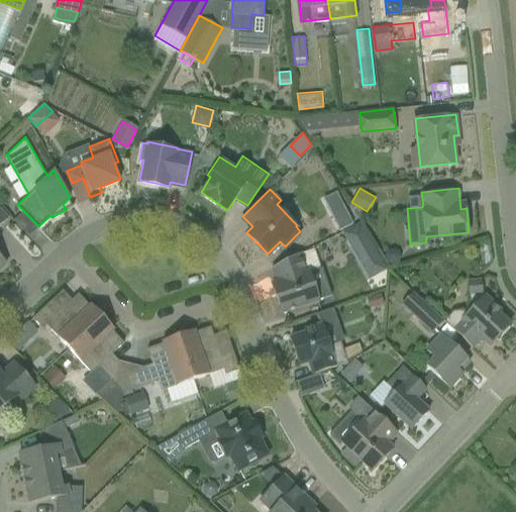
[(337,190),(324,196),(340,228),(353,221),(337,190)]
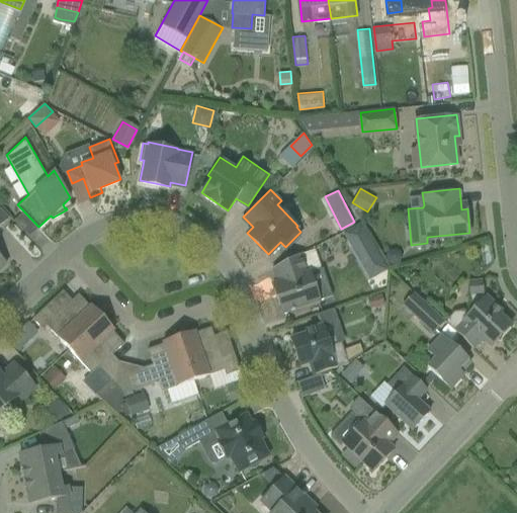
[(382,259),(360,221),(343,231),(365,269),(382,259)]
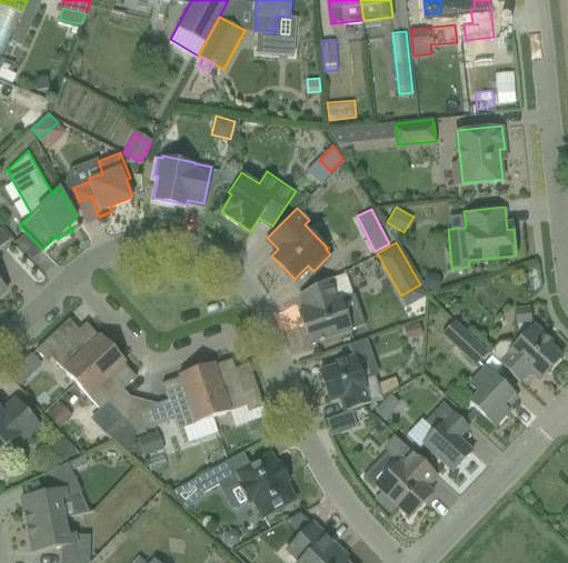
[(356,292),(340,297),(339,297),(331,277),(300,292),(306,309),(300,311),(310,342),(366,323),(356,292)]
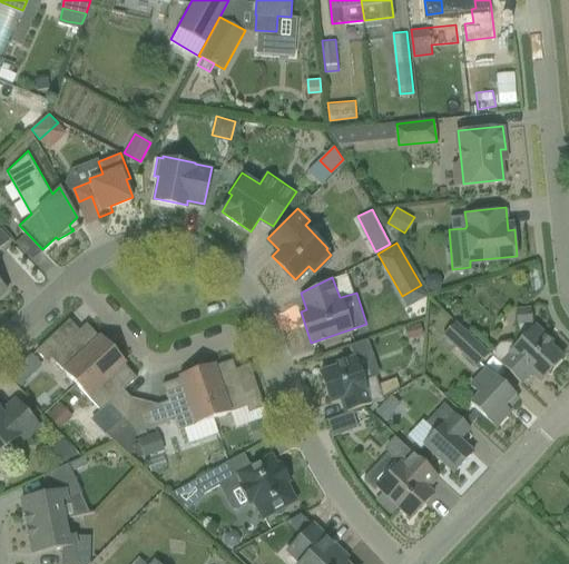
[(421,320),(410,324),(412,335),(423,333),(421,320)]
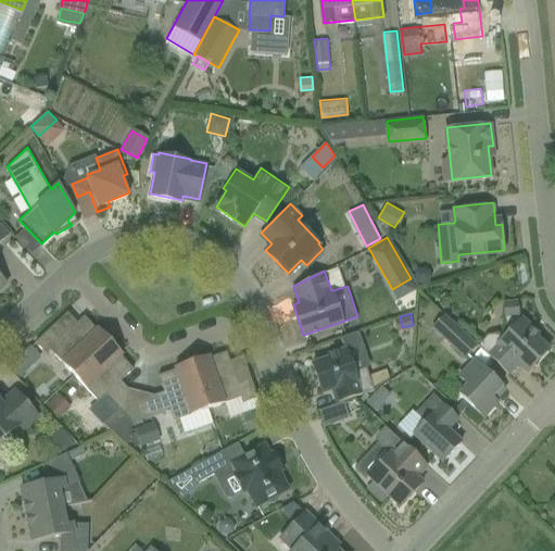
[(51,348),(74,373),(110,340),(85,314),(60,337),(50,326),(36,340),(47,351),(51,348)]
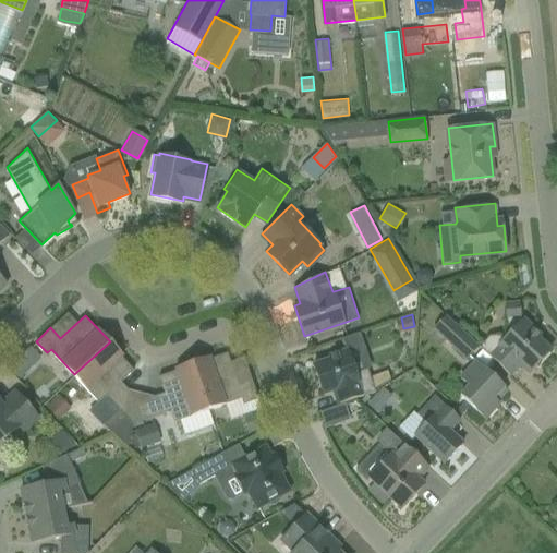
[(530,371),(552,348),(537,335),(537,329),(522,317),(509,333),(505,337),(499,333),(489,334),(480,344),(510,372),(520,362),(530,371)]
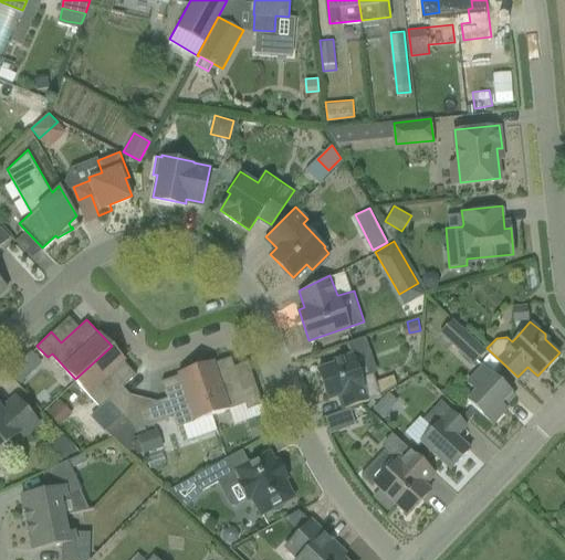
[(484,349),(463,329),(452,341),(473,361),(484,349)]
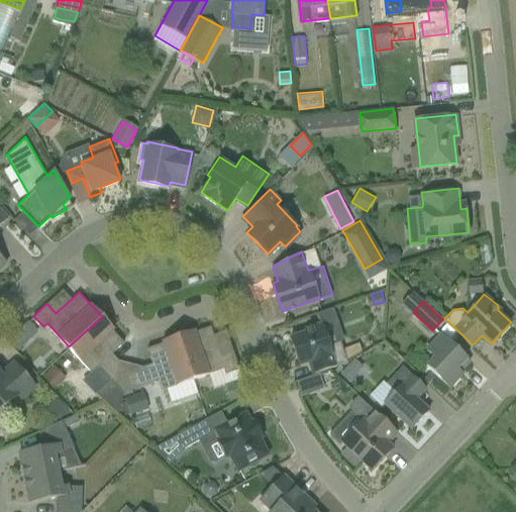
[(315,372),(348,361),(347,359),(363,349),(359,341),(343,347),(341,339),(344,337),(333,306),(318,311),(322,322),(306,327),(307,330),(291,336),(300,363),(310,360),(315,372)]
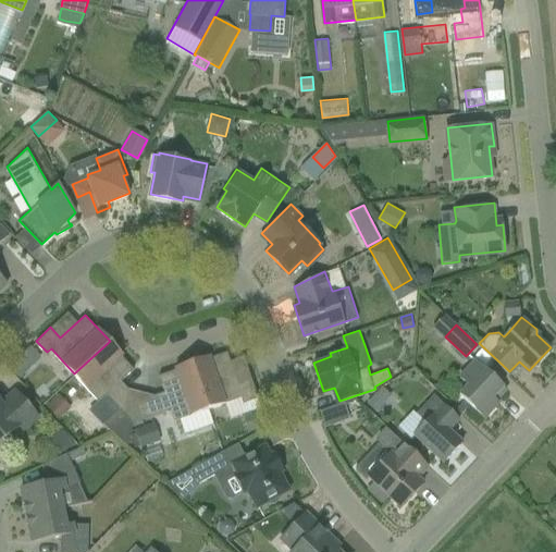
[(107,392),(120,406),(103,422),(127,445),(137,407),(124,404),(128,388),(122,379),(134,367),(110,341),(74,373),(99,400),(107,392)]
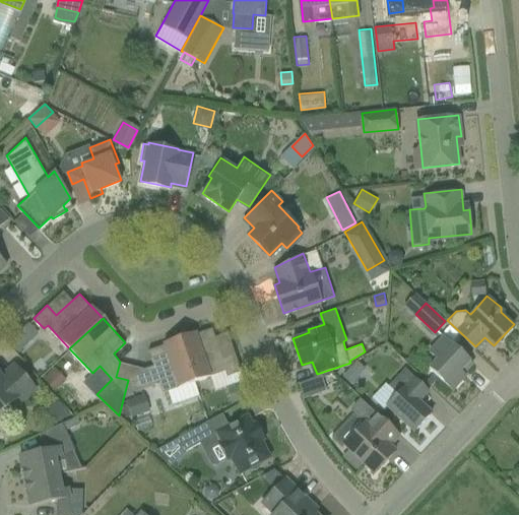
[(225,375),(241,369),(236,352),(222,357),(212,326),(181,337),(195,380),(209,375),(223,370),(225,375)]
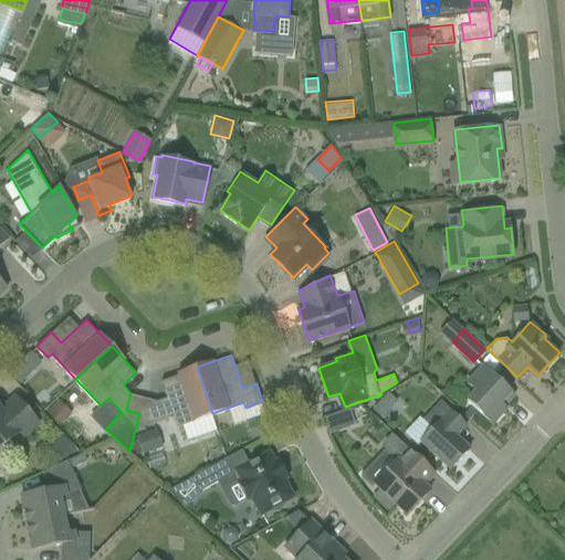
[(19,360),(10,369),(20,381),(30,372),(19,360)]
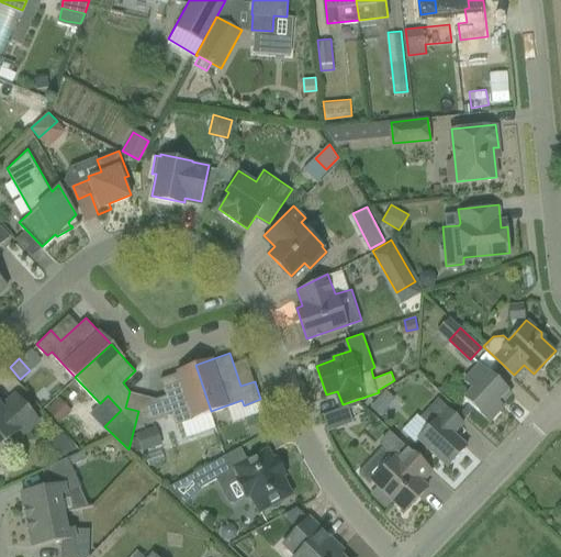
[(463,396),(490,421),(504,405),(501,402),(511,391),(480,361),(463,378),(472,387),(463,396)]
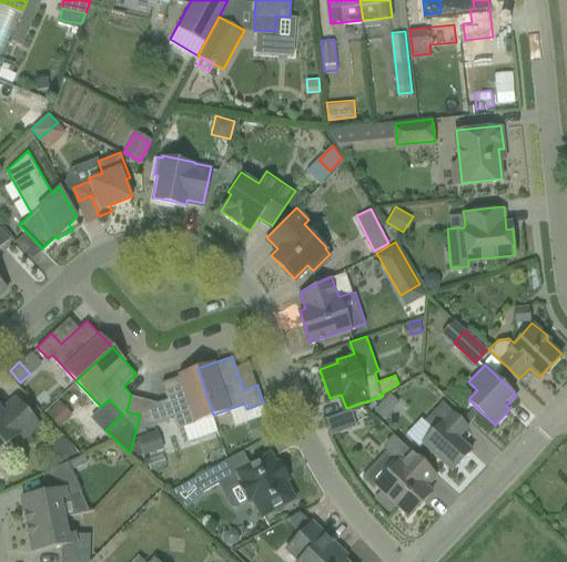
[(178,427),(209,416),(213,415),(198,368),(162,380),(168,397),(158,400),(153,418),(154,422),(174,416),(178,427)]
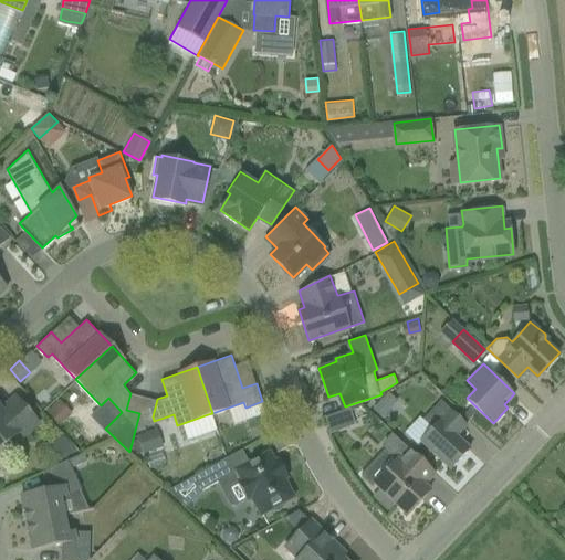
[(373,407),(383,415),(398,399),(388,390),(373,407)]
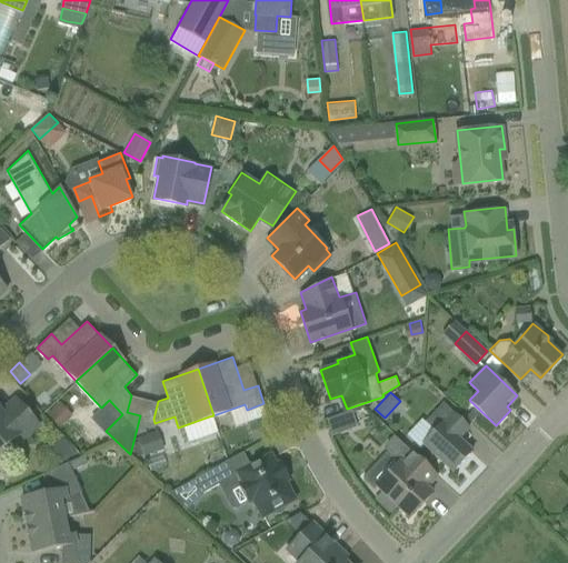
[(23,436),(39,423),(17,396),(1,409),(0,406),(0,449),(20,432),(23,436)]
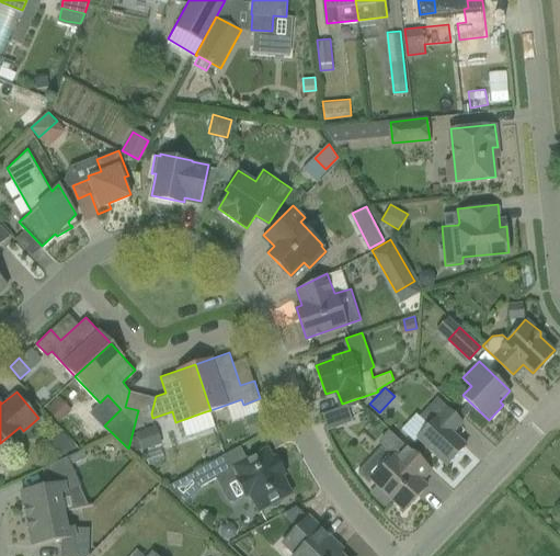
[(365,405),(373,397),(369,395),(363,401),(365,405)]
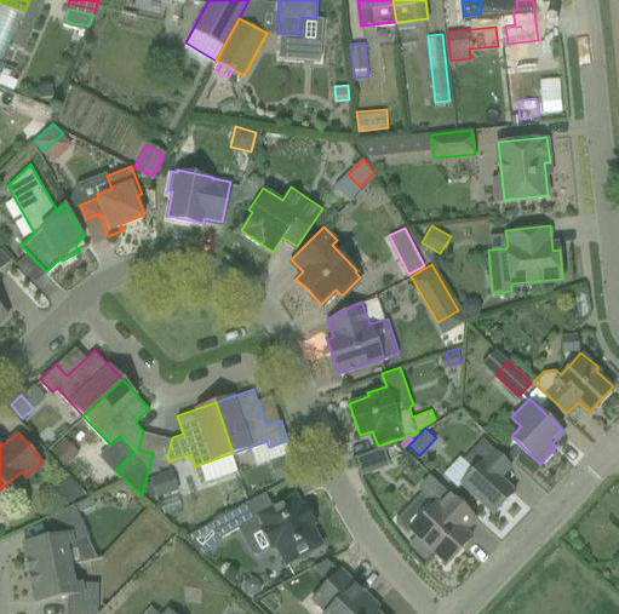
[(460,481),(494,512),(515,489),(500,476),(511,463),(483,436),(471,449),(464,458),(474,466),(460,481)]
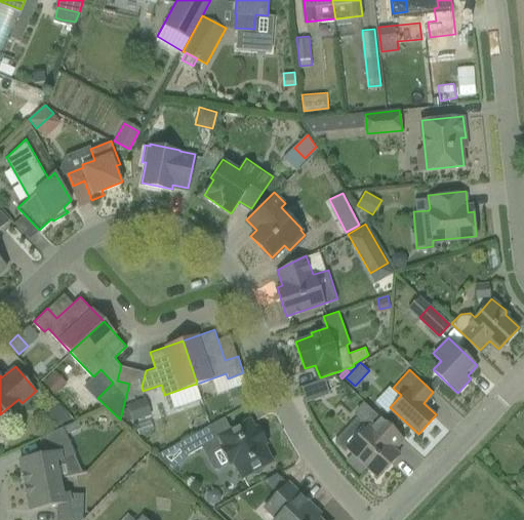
[(64,384),(52,371),(44,380),(55,392),(64,384)]
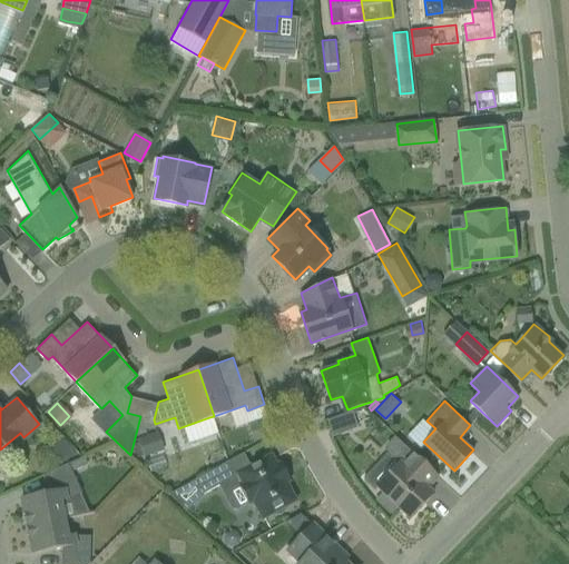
[(272,413),(253,419),(260,436),(277,429),(272,413)]
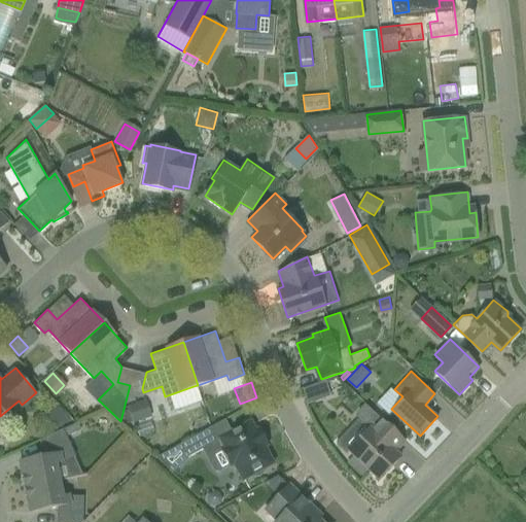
[(133,421),(151,416),(145,396),(127,403),(129,408),(132,420),(133,421)]
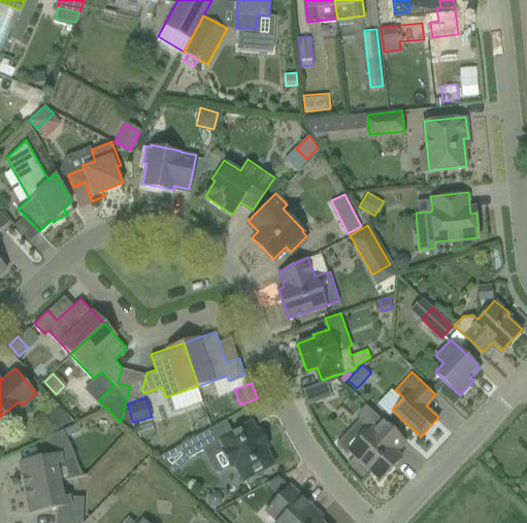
[(57,428),(68,419),(55,401),(42,412),(57,428)]
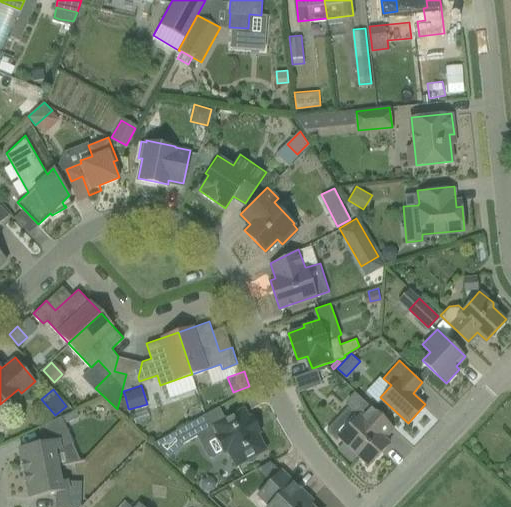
[(384,436),(393,426),(354,389),(347,397),(347,406),(357,415),(339,435),(344,440),(358,453),(369,464),(390,442),(384,436)]
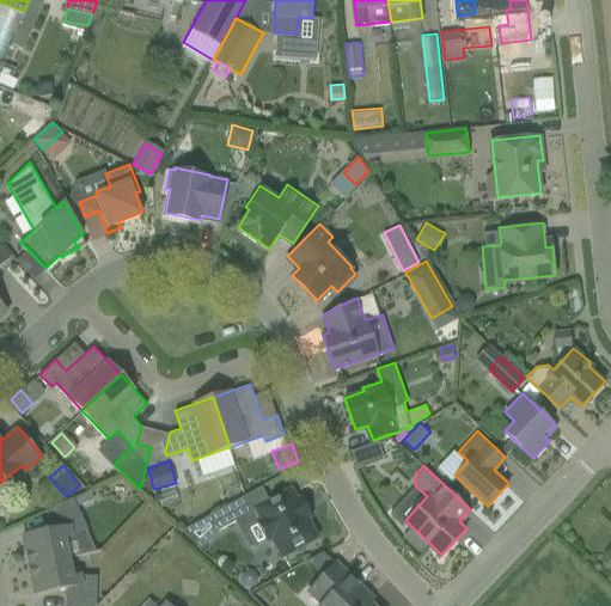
[(292,485),(269,497),(255,506),(262,516),(258,519),(269,538),(272,536),(282,555),(318,536),(309,516),(312,514),(301,495),(298,497),(292,485)]
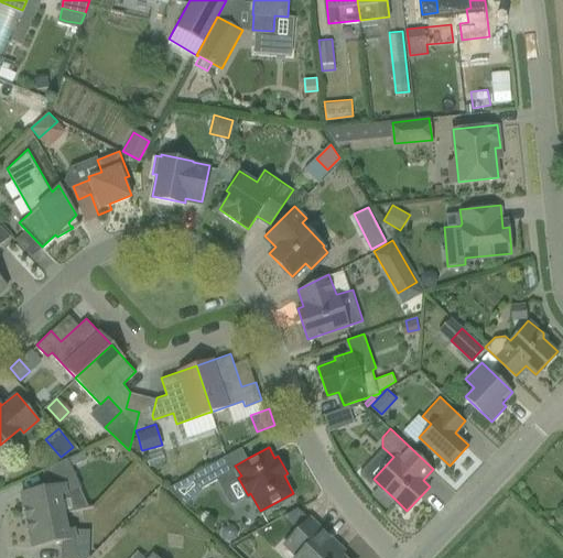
[(26,518),(64,511),(93,505),(93,504),(88,504),(79,487),(82,485),(72,465),(68,456),(43,468),(51,485),(21,491),(26,518)]
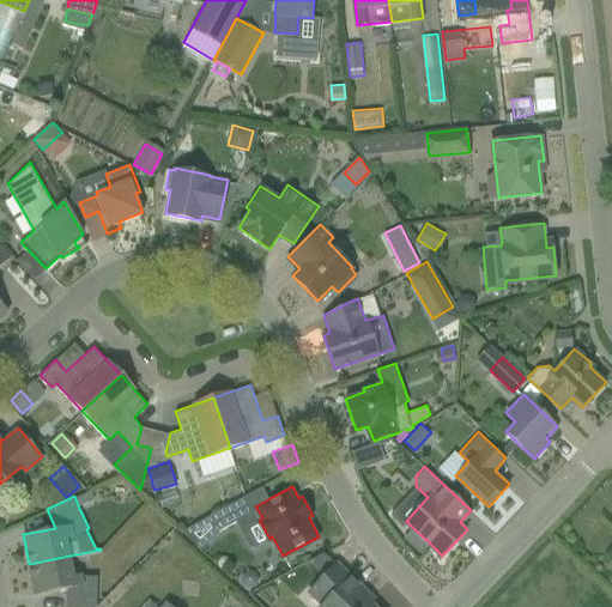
[(220,528),(236,520),(249,514),(240,498),(212,513),(220,528)]
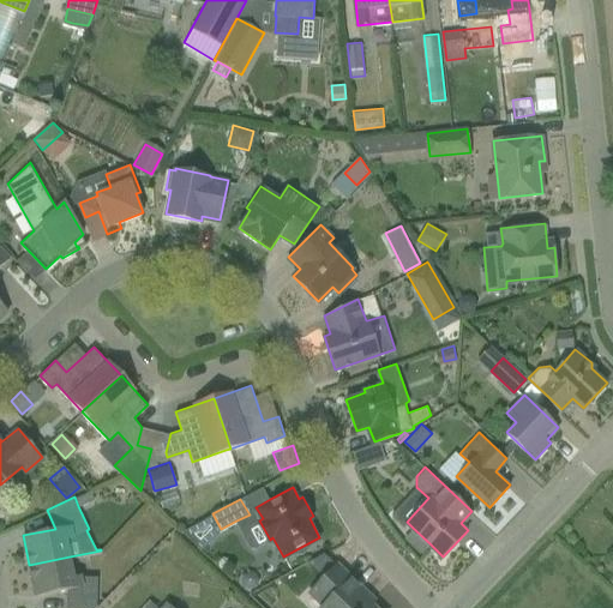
[(430,543),(413,528),(404,536),(421,552),(430,543)]
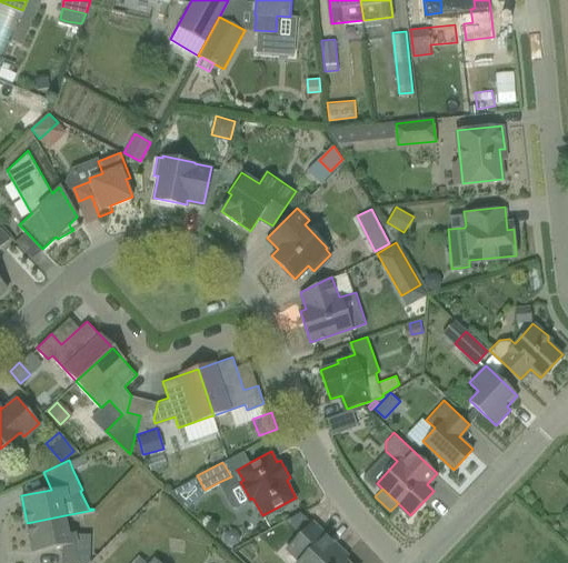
[(27,523),(32,551),(62,544),(61,562),(87,562),(90,560),(91,533),(73,533),(67,529),(65,515),(27,523)]
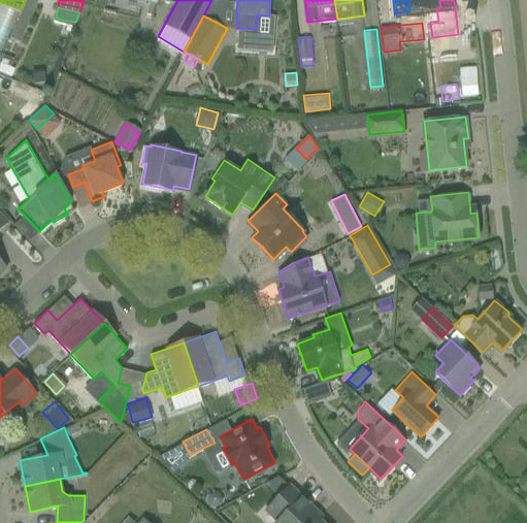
[(311,505),(290,484),(271,503),(284,515),(275,522),(323,522),(308,509),(311,505)]
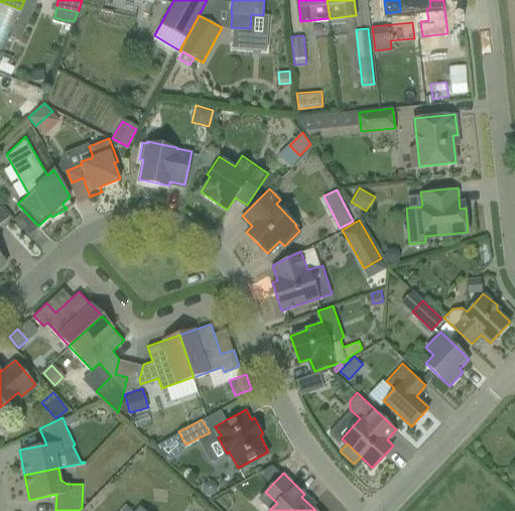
[(203,488),(206,493),(212,494),(217,491),(218,485),(215,480),(209,478),(204,482),(203,488)]
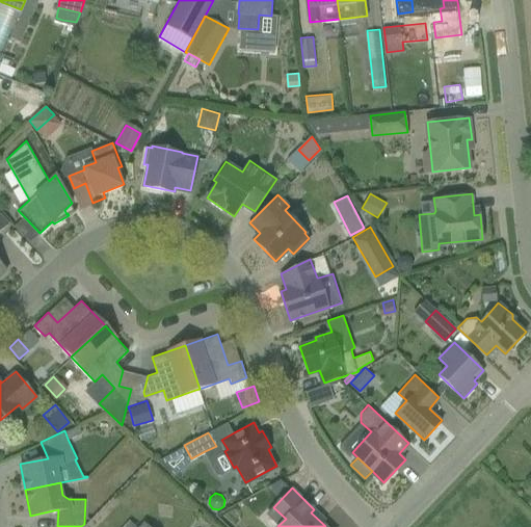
[(151,526),(144,520),(138,526),(130,518),(121,526),(151,526)]
